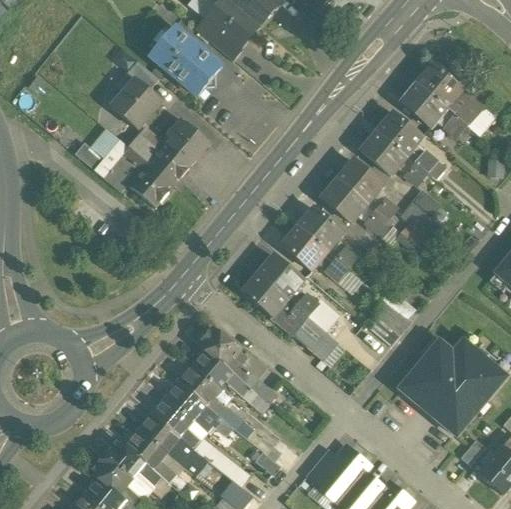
[(259,25),(230,0),(224,0),(207,20),(220,31),(240,48),(242,46),(259,25)]
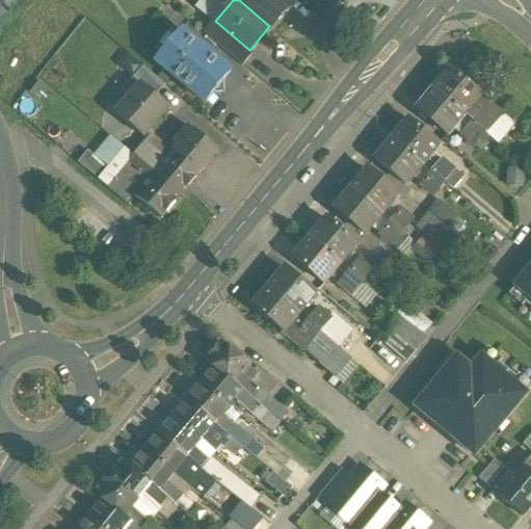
[(239,0),(269,26),(288,4),(290,2),(287,0),(239,0)]
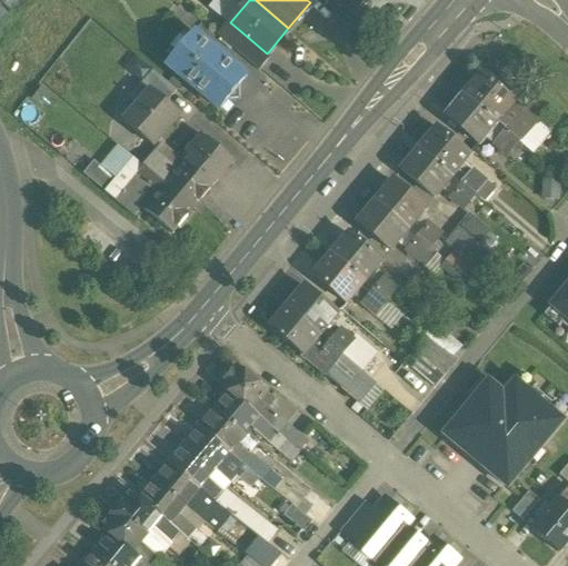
[(193,30),(167,61),(221,108),(230,98),(240,97),(240,86),(248,76),(193,30)]
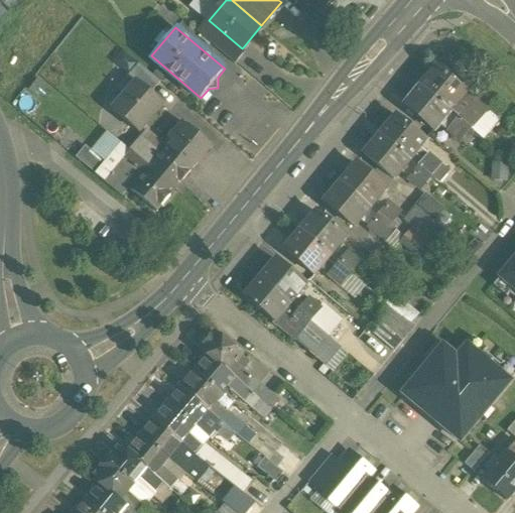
[(242,48),(222,31),(213,42),(236,61),(246,49),(244,46),(242,48)]
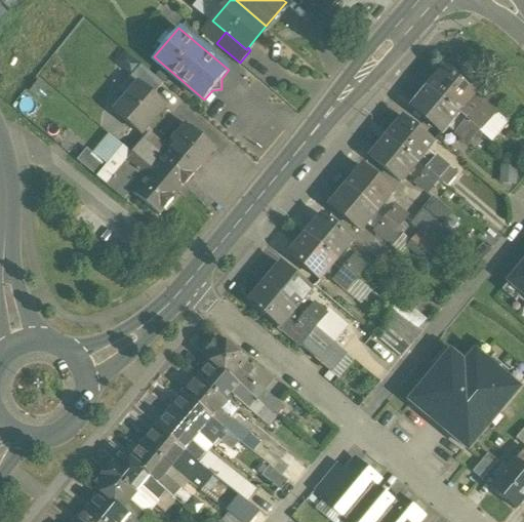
[(139,65),(121,49),(114,58),(131,74),(139,65)]
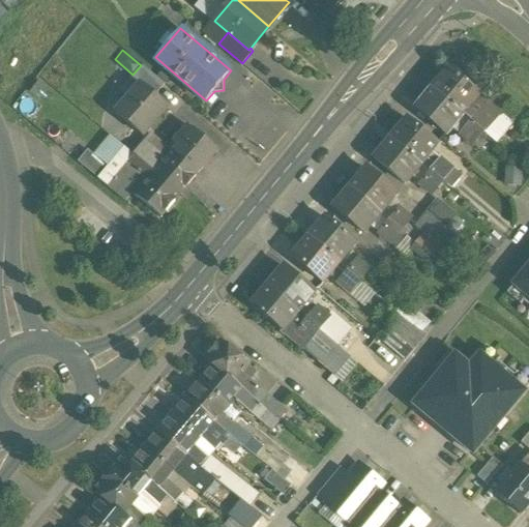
[(166,83),(143,64),(133,77),(140,83),(141,82),(155,94),(166,83)]
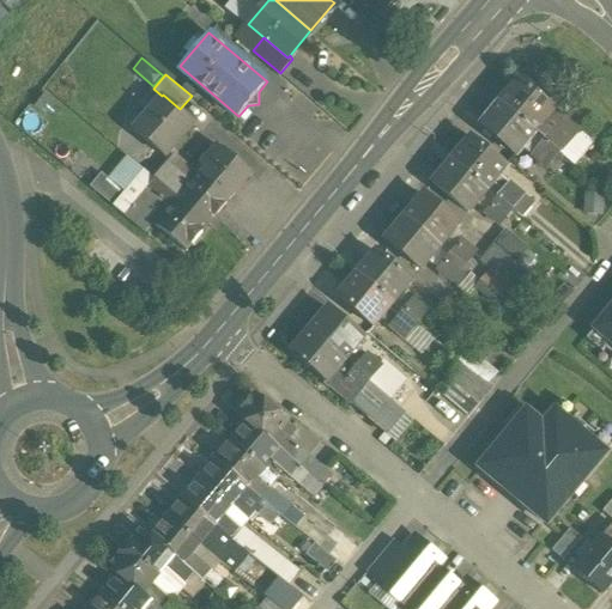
[(553,108),(517,78),(500,101),(535,131),(553,108)]
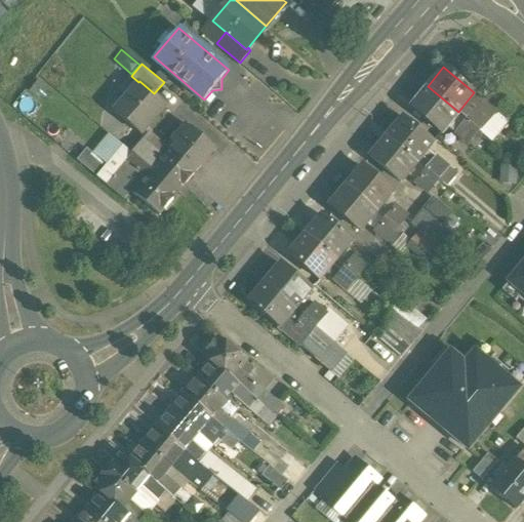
[(138,82),(115,111),(140,133),(166,104),(154,93),(139,81),(138,82)]
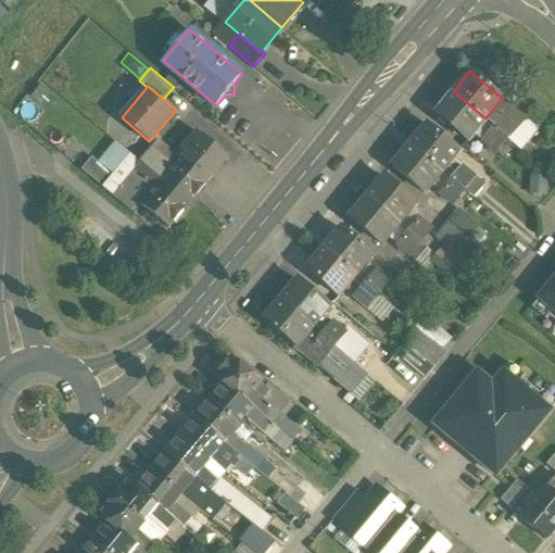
[(486,118),(453,91),(436,112),(468,139),(486,118)]
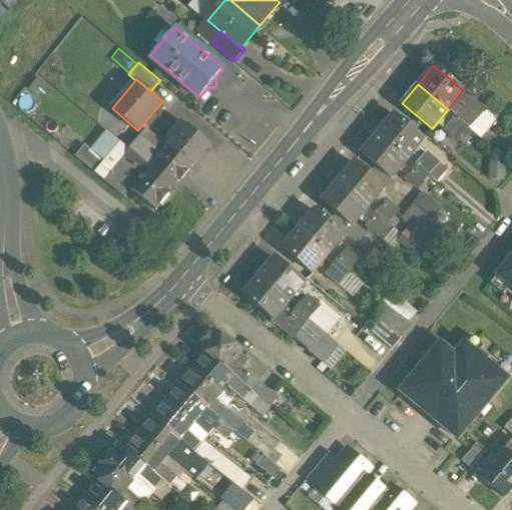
[(478,115),(467,106),(473,99),(463,90),(448,109),(457,117),(468,126),(471,122),(478,115)]
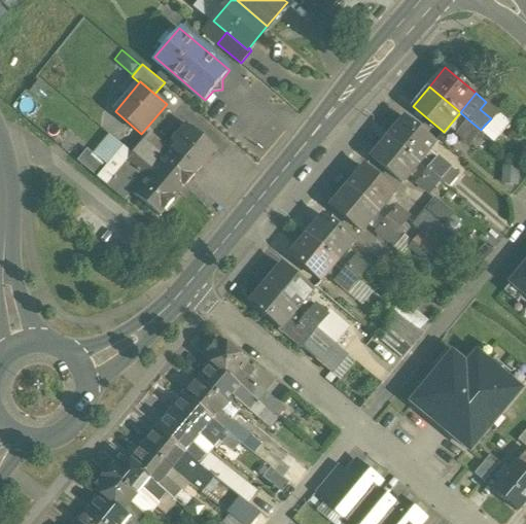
[(434,142),(404,116),(388,136),(418,162),(434,142)]
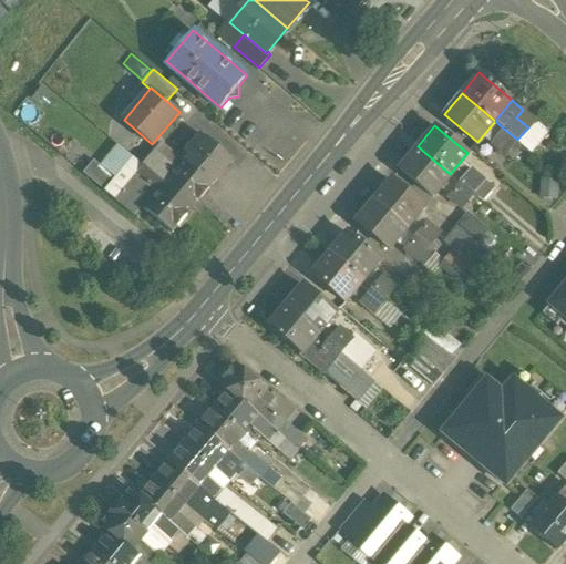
[(517,140),(505,130),(494,143),(506,153),(513,145),(517,140)]
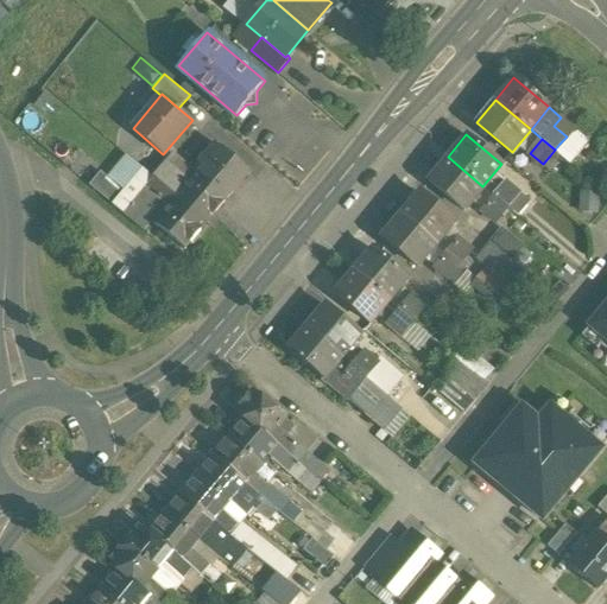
[(204,166),(200,171),(197,173),(178,197),(207,221),(214,213),(232,191),(251,170),(216,141),(200,163),(204,166)]
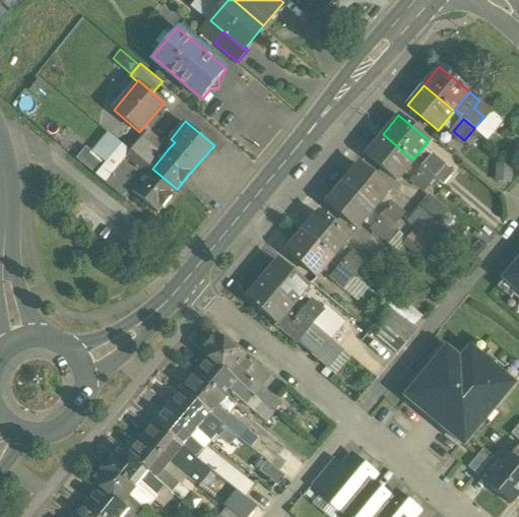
[(169,148),(147,130),(130,150),(131,150),(152,169),(169,148)]
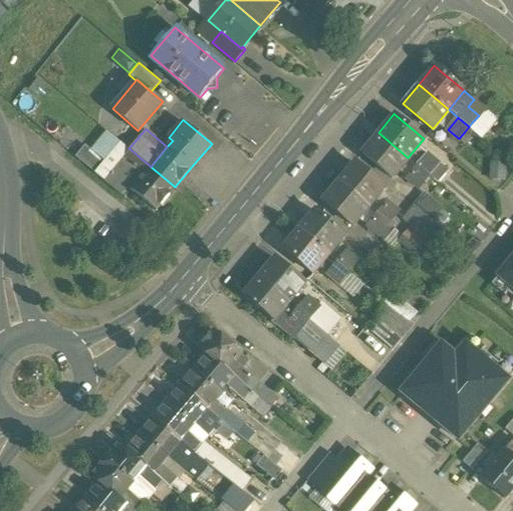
[(408,158),(378,133),(362,152),(393,177),(408,158)]
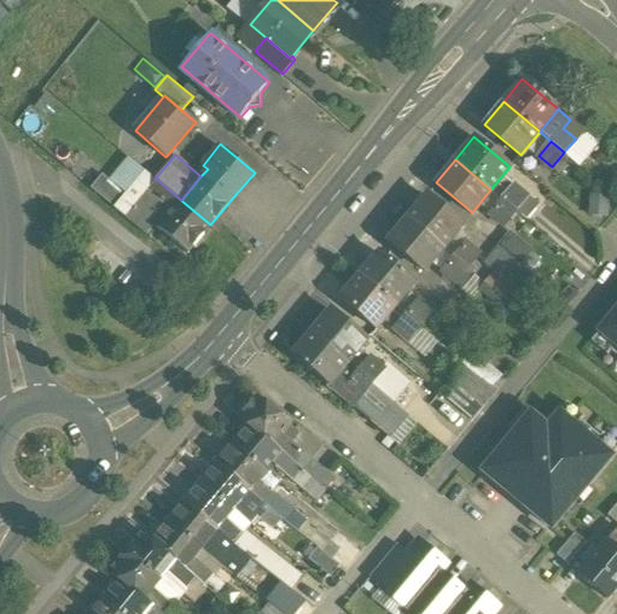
[(155,179),(145,170),(134,182),(145,191),(147,188),(156,179),(155,179)]
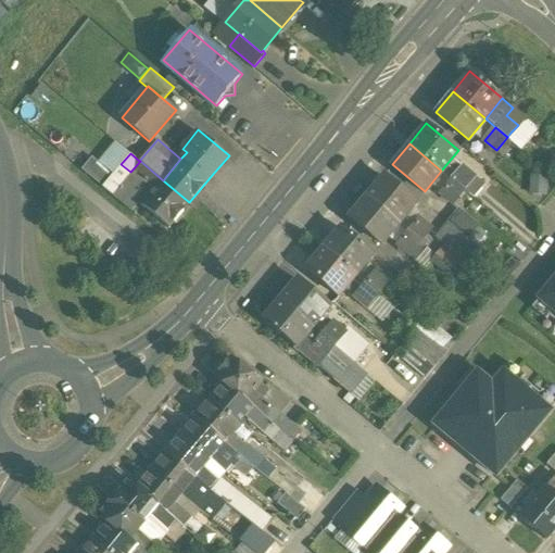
[(118,172),(103,160),(90,175),(105,187),(118,172)]
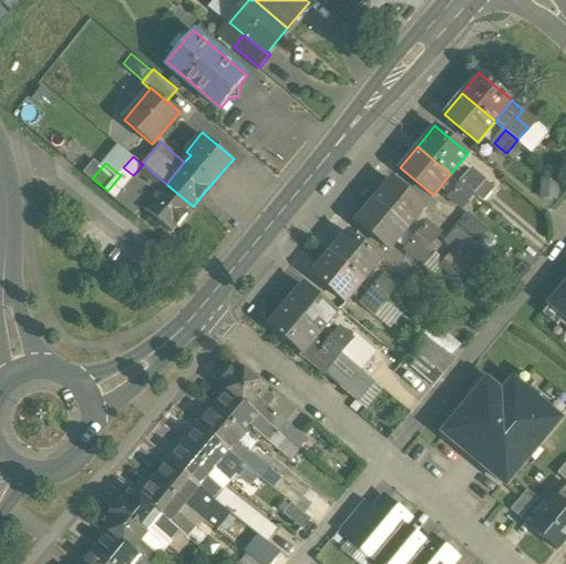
[(166,184),(143,164),(135,173),(143,180),(158,193),(166,184)]
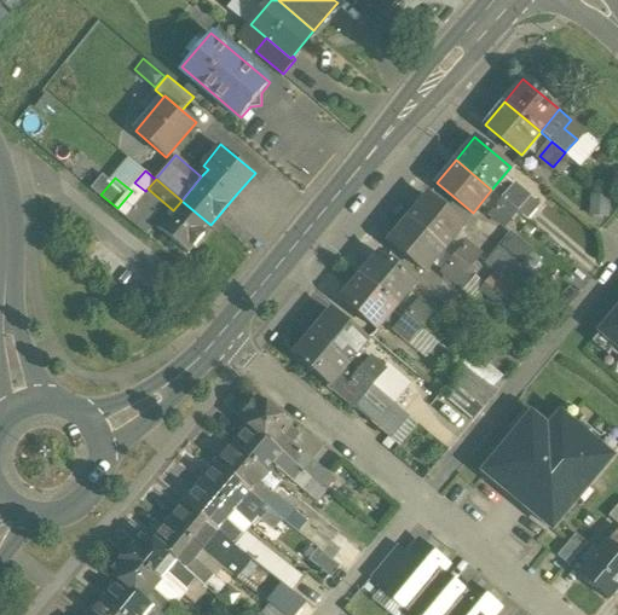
[(529,197),(515,186),(503,199),(517,210),(521,206),(529,197)]
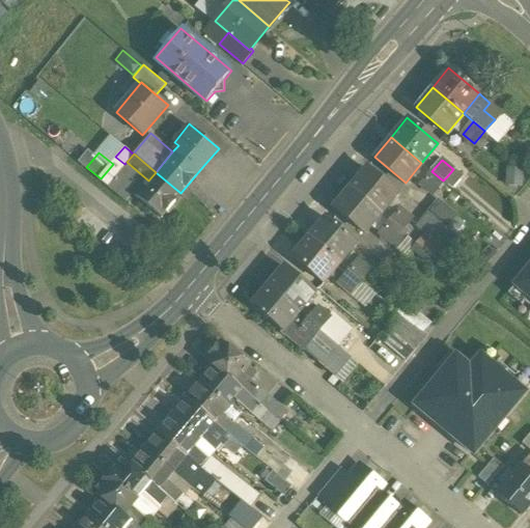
[(134,168),(127,162),(124,164),(121,169),(129,174),(134,168)]
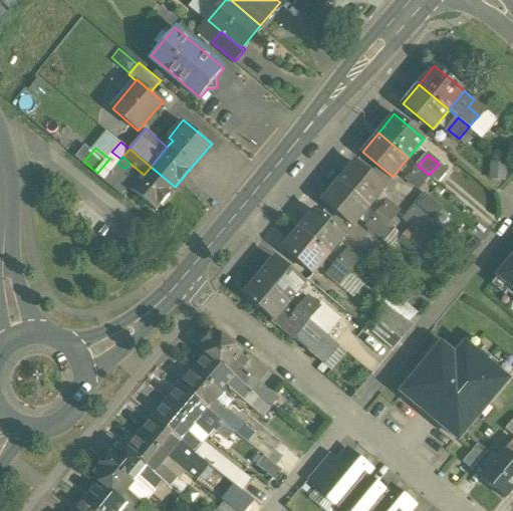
[(383,187),(354,162),(338,181),(368,206),(383,187)]
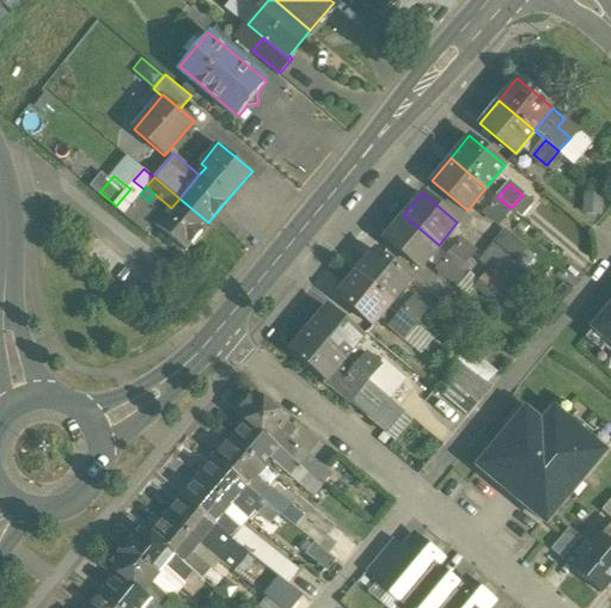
[(154,194),(148,201),(140,195),(133,202),(154,220),(153,221),(157,223),(171,208),(154,194)]
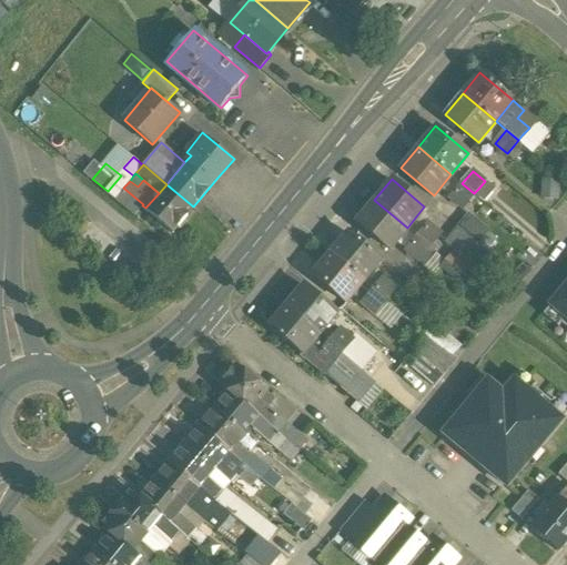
[(462,183),(451,197),(463,207),(471,198),(474,193),(462,183)]
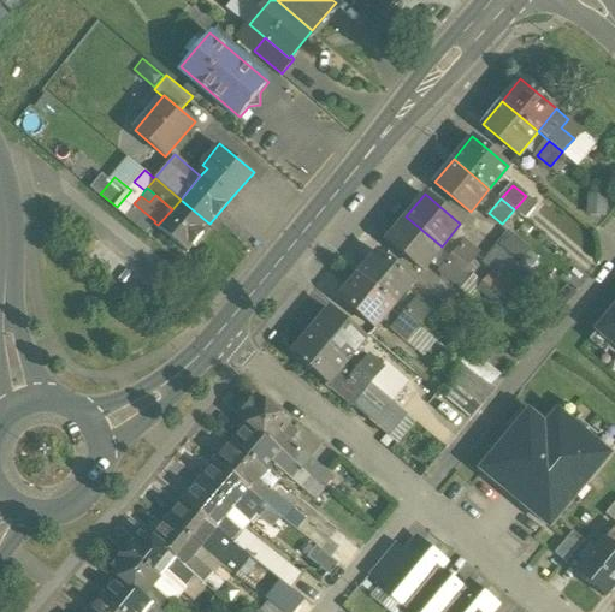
[(210,224),(181,200),(172,209),(158,225),(188,250),(210,224)]
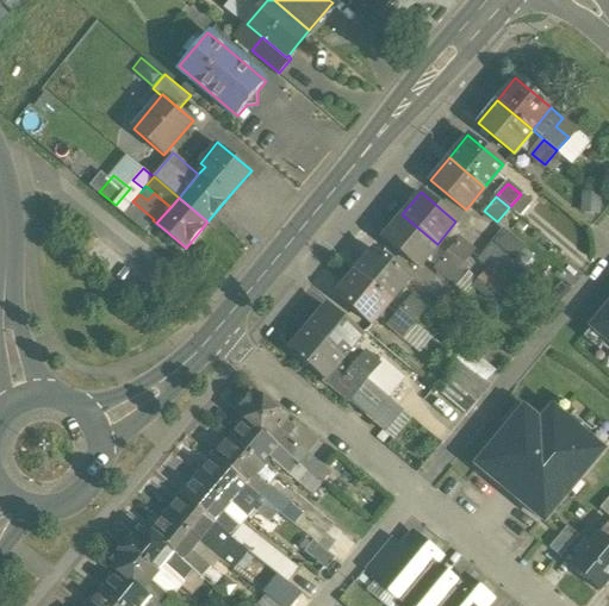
[(154,219),(132,201),(124,212),(145,230),(153,220),(154,219)]
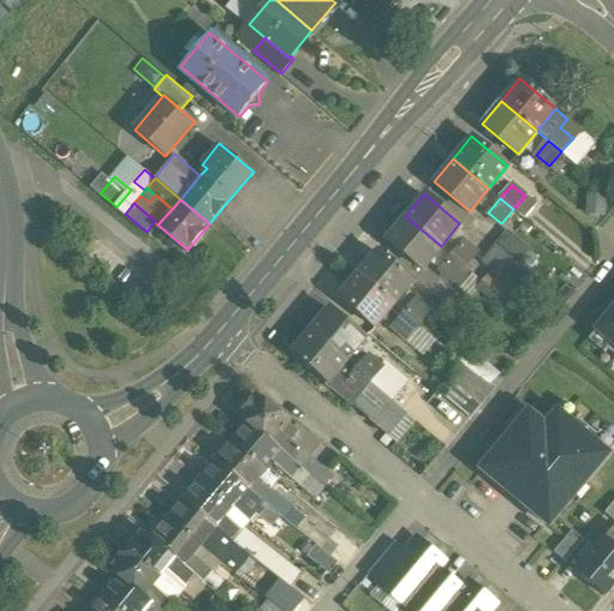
[(441,246),(405,216),(386,239),(422,269),(431,258),(441,246)]
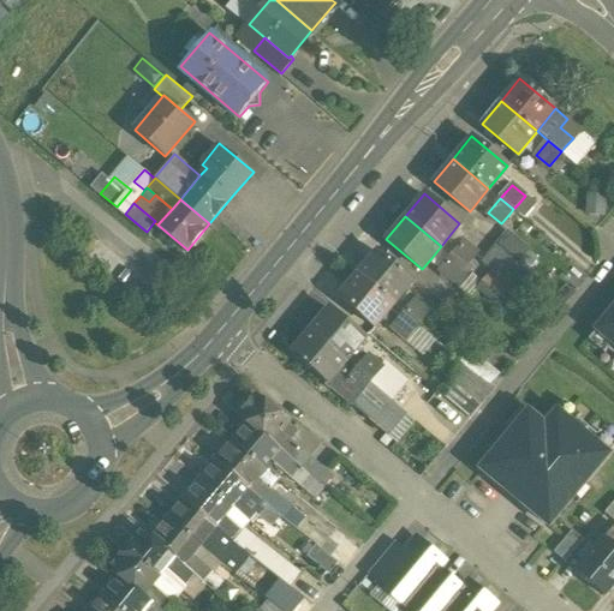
[(530,249),(508,229),(495,245),(518,263),(519,263),(529,251),(530,249)]
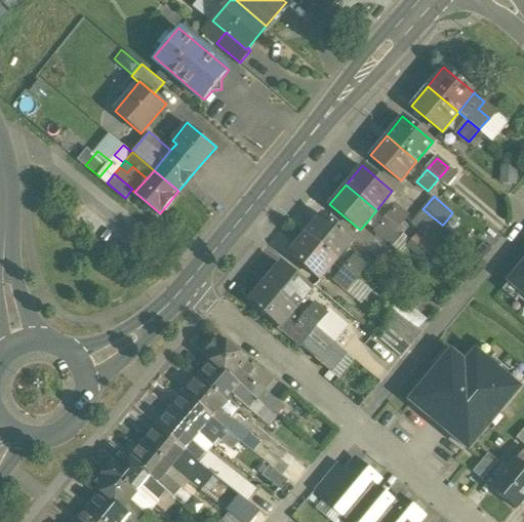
[(407,215),(396,206),(386,218),(401,231),(403,233),(408,227),(402,222),(407,215)]
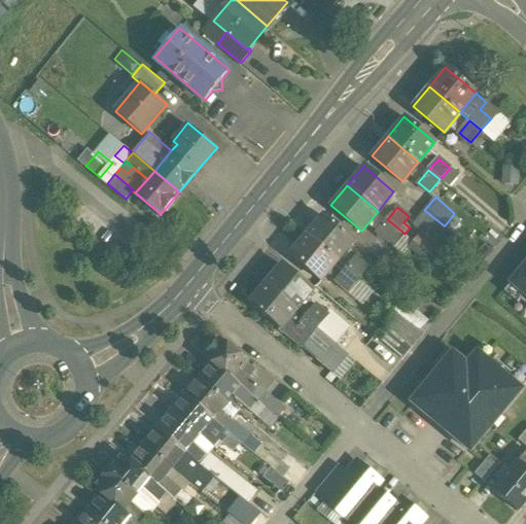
[(387,219),(378,211),(370,221),(379,230),(387,219)]
